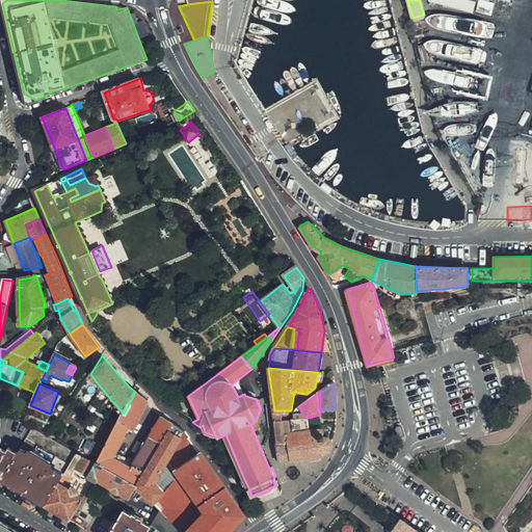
[(88,476),(86,479),(95,483),(99,481),(111,489),(112,493),(115,494),(118,494),(130,500),(136,488),(174,424),(161,418),(132,469),(113,458),(129,429),(133,431),(149,402),(135,392),(124,414),(104,448),(103,450),(98,459),(96,462),(88,476)]
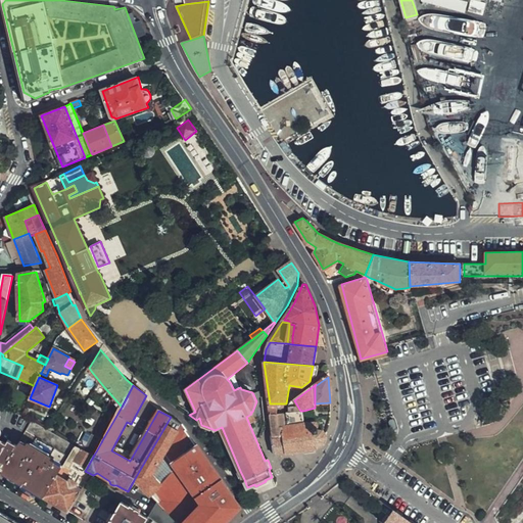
[(290,408),(290,413),(298,412),(300,411),(294,400),(291,405),(290,408)]
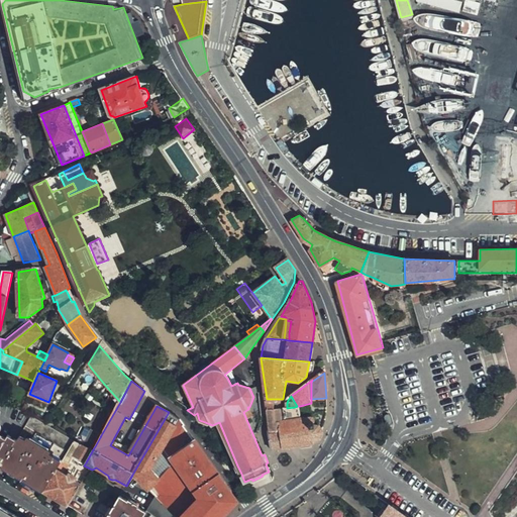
[(275,399),(267,399),(268,410),(275,409),(275,399)]
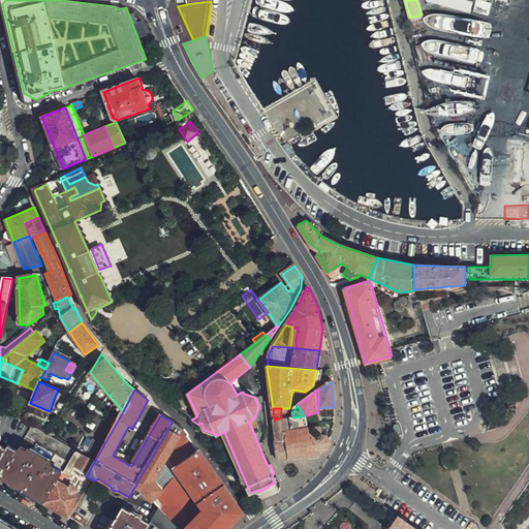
[(292,417),(293,439),(309,437),(308,427),(307,415),(304,415),(302,416),(293,417),(292,417)]
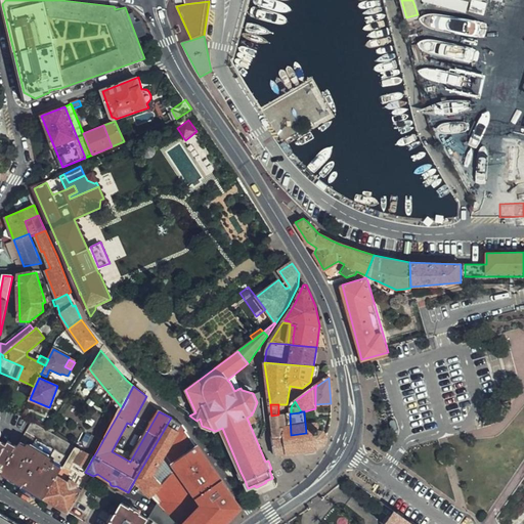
[(278,415),(271,416),(274,437),(291,435),(290,413),(278,415)]
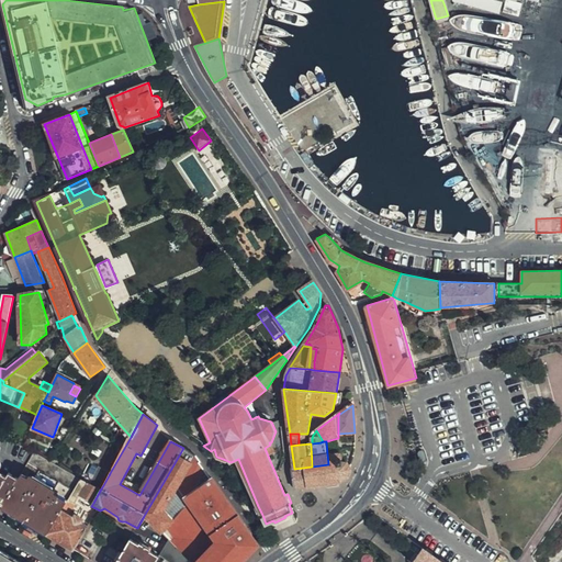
[(144,516),(161,535),(172,524),(163,513),(177,489),(195,457),(195,456),(183,448),(144,516)]
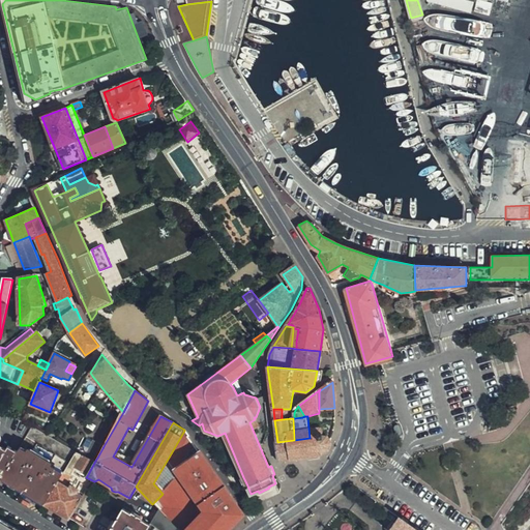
[(1,478),(45,504),(63,472),(65,472),(77,451),(75,450),(32,427),(19,451),(4,477),(2,476),(1,478)]
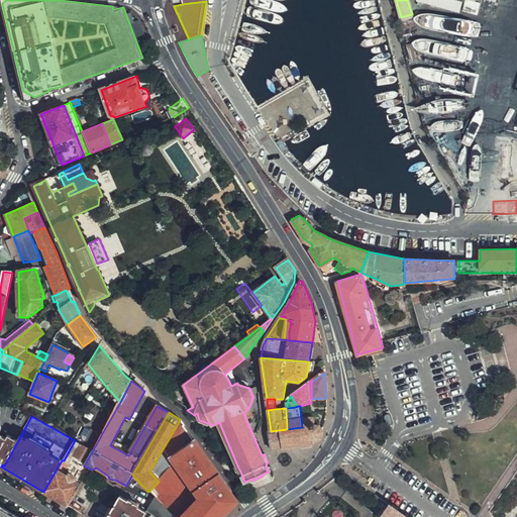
[(287,429),(271,431),(269,432),(271,450),(314,445),(314,442),(318,441),(322,438),(324,435),(324,431),(322,428),(317,425),(315,424),(314,418),(312,417),(301,417),(302,427),(287,429)]
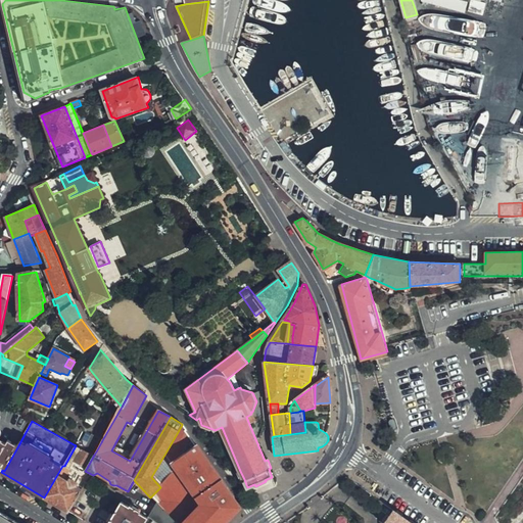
[(187,430),(182,425),(164,455),(176,470),(160,487),(150,497),(154,502),(156,504),(160,508),(175,522),(176,522),(225,522),(240,507),(228,490),(229,489),(197,445),(185,455),(183,453),(186,447),(193,442),(185,431),(187,430)]
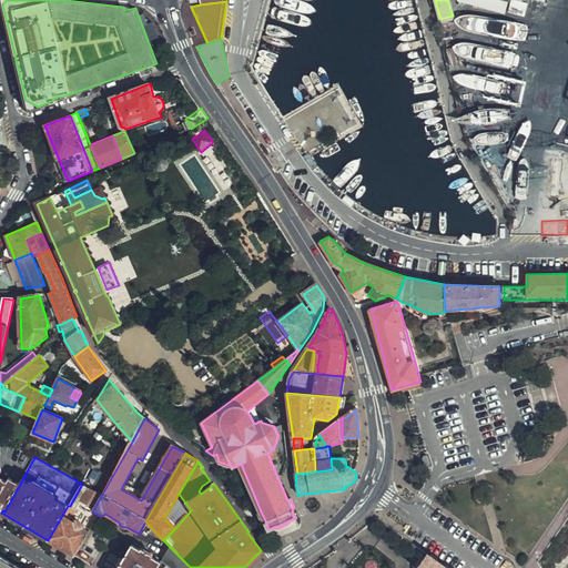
[(221,467),(225,474),(234,469),(233,467),(225,464),(221,467)]
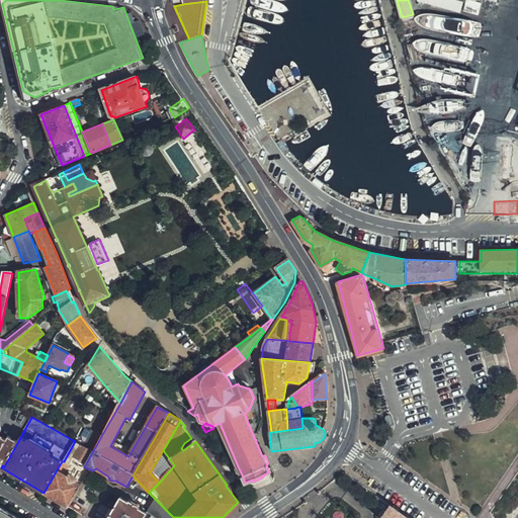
[(0,464),(2,465),(4,466),(18,441),(9,436),(7,439),(0,435),(0,432),(2,430),(2,426),(0,424),(0,464)]
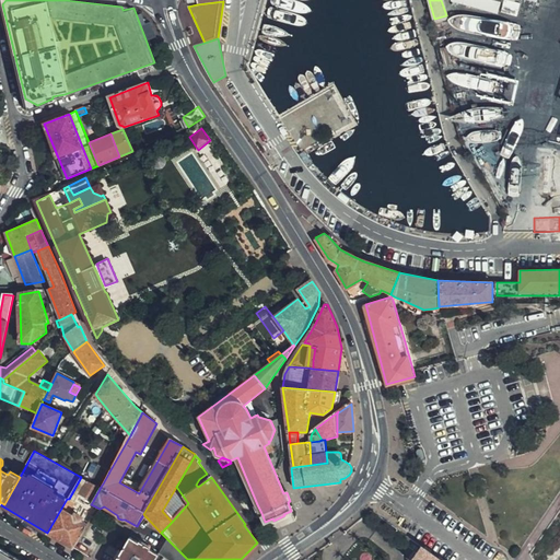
[(93,479),(103,483),(108,474),(103,471),(105,468),(100,466),(93,479)]
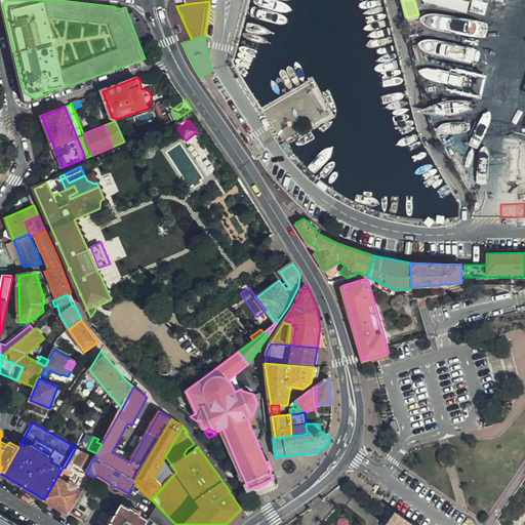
[(76,463),(87,470),(94,456),(85,452),(76,447),(65,468),(63,468),(44,499),(69,515),(82,492),(75,488),(77,485),(70,481),(68,484),(65,482),(76,463)]
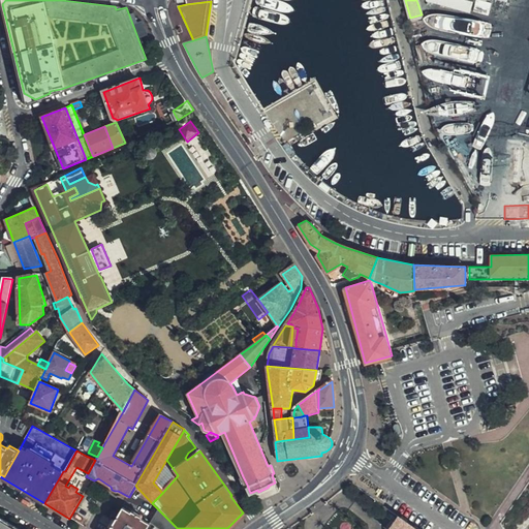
[(415,528),(411,526),(382,505),(377,512),(380,515),(383,520),(385,528),(386,528),(415,528)]
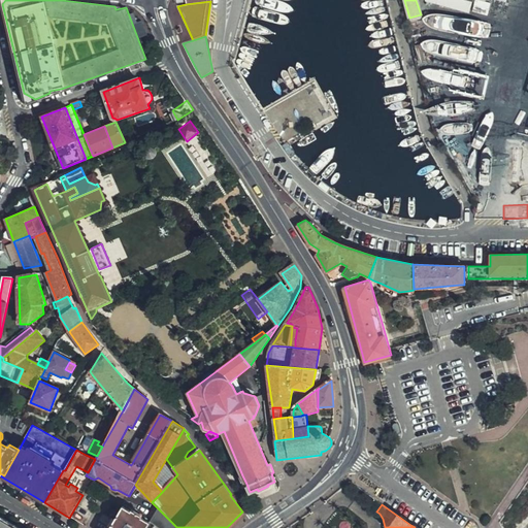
[(123,507),(109,527),(145,527),(150,522),(123,507)]
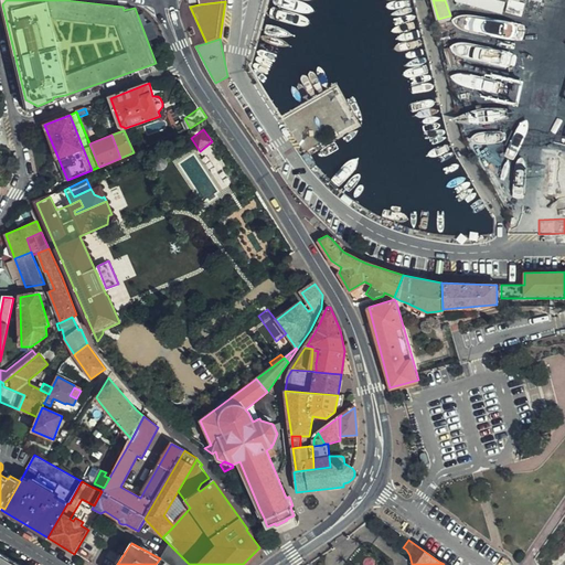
[(173,548),(169,544),(167,546),(161,556),(161,557),(171,564),(188,564),(189,564),(173,548)]
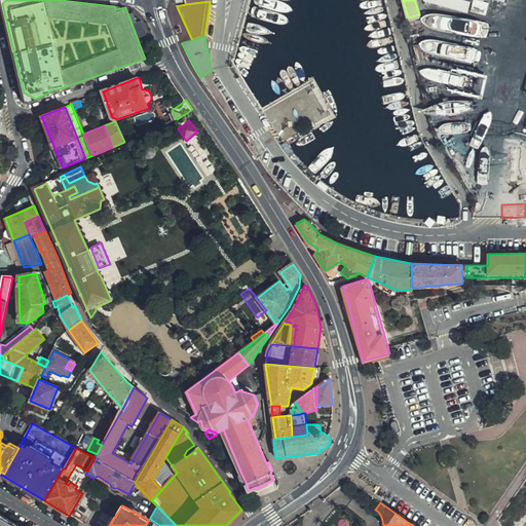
[(15,525),(5,520),(0,517),(0,525),(15,525)]
